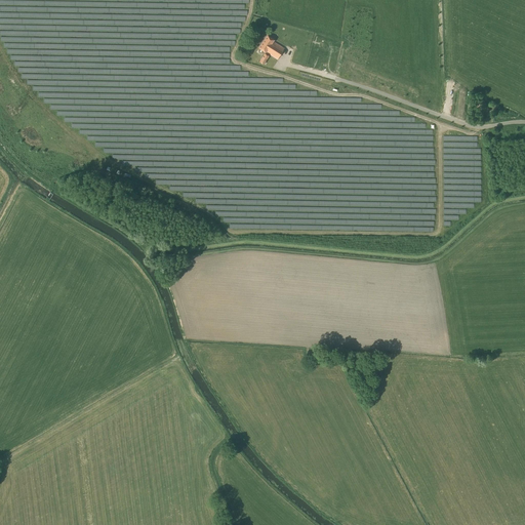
[(273,66),(284,49),(273,42),(274,40),(268,36),(258,48),(265,53),(259,62),(264,65),(266,62),(273,66)]
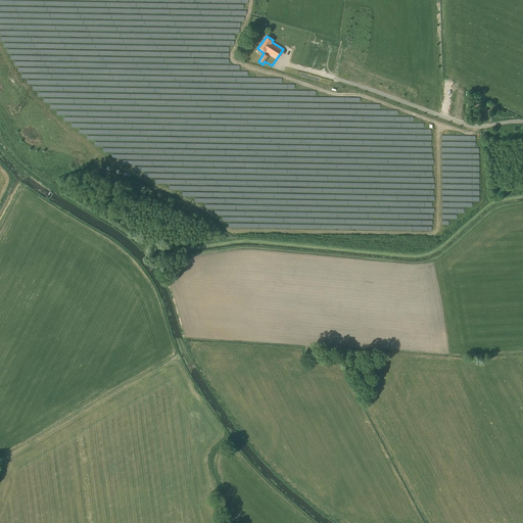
[(320,54),(321,46),(306,44),(305,48),(302,47),(303,43),(297,42),(296,51),(314,54),(315,53),(320,54)]
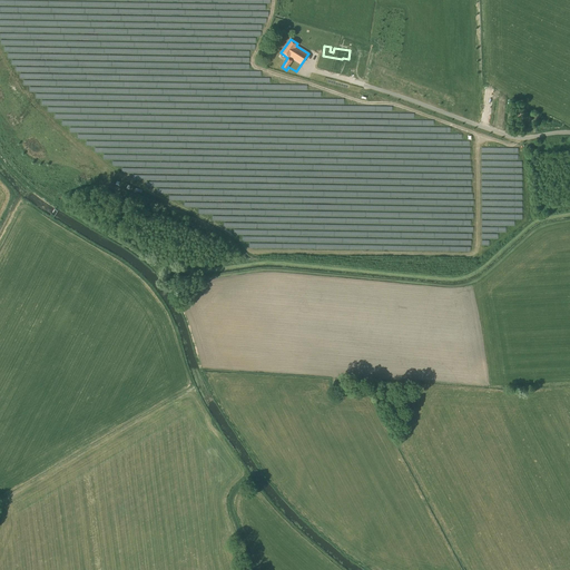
[(310,97),(312,86),(290,82),(287,94),(310,97)]
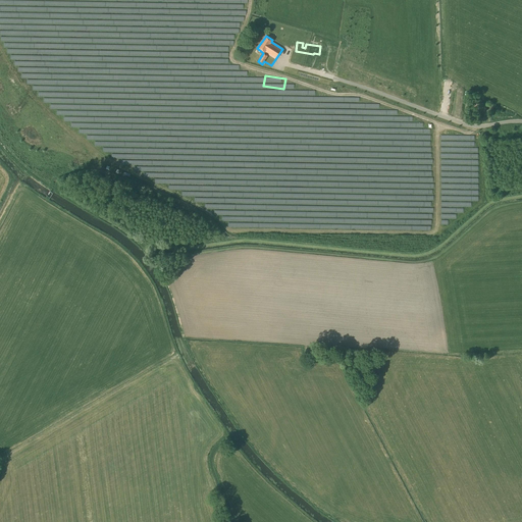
[(403,118),(405,111),(392,106),(389,113),(403,118)]
